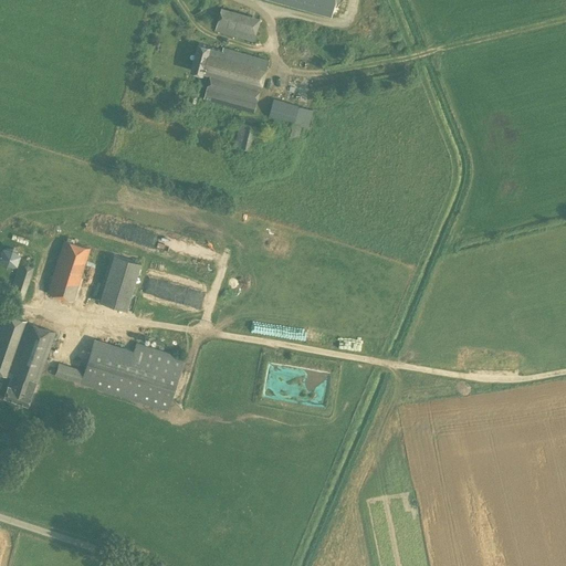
[(278,0),(332,16),(335,0),(278,0)]
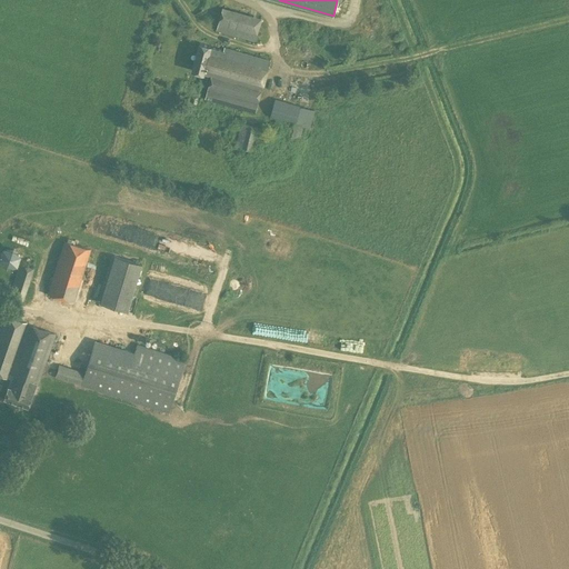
[(255,41),(261,18),(221,7),(215,30),(255,41)]
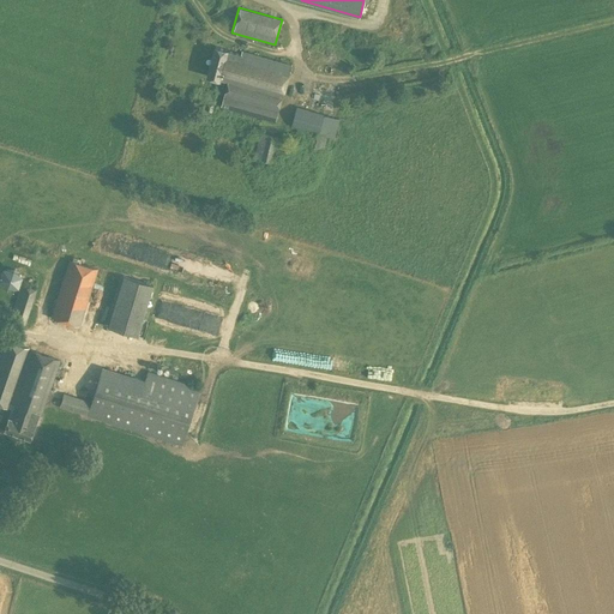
[(221,79),(228,82),(222,106),(276,121),(281,102),(292,64),(242,50),(241,53),(228,49),(228,50),(215,47),(208,76),(221,79)]
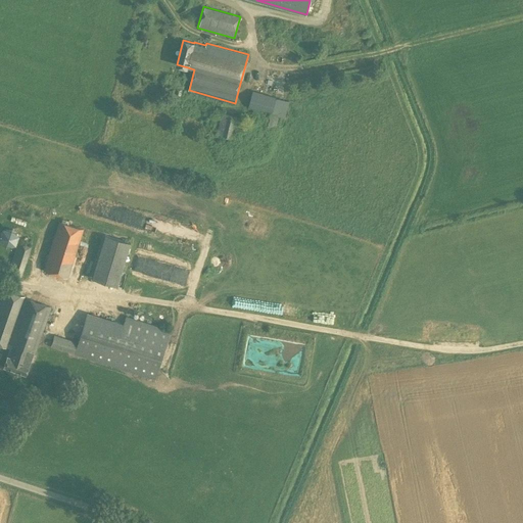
[(252,91),(248,107),(271,113),(268,127),(275,129),(279,115),(284,117),(289,101),(276,98),(276,97),(252,91)]
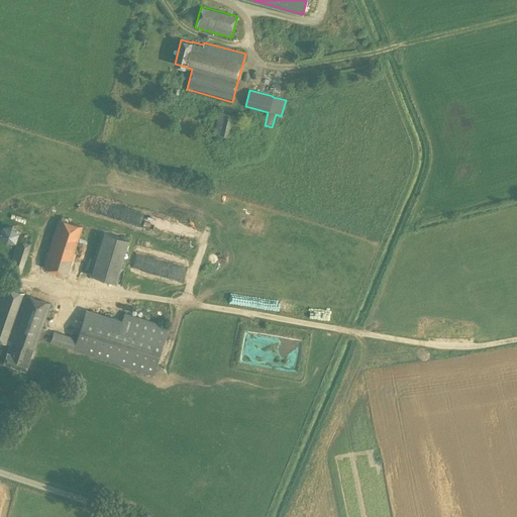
[(214,132),(229,136),(234,115),(219,112),(214,132)]
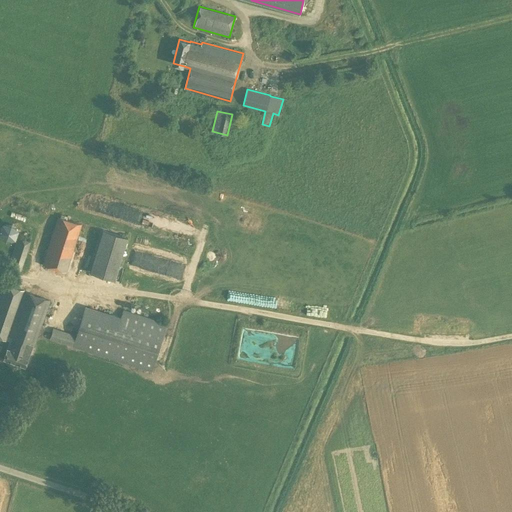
[(81,224),(57,217),(52,233),(42,264),(66,271),(81,224)]
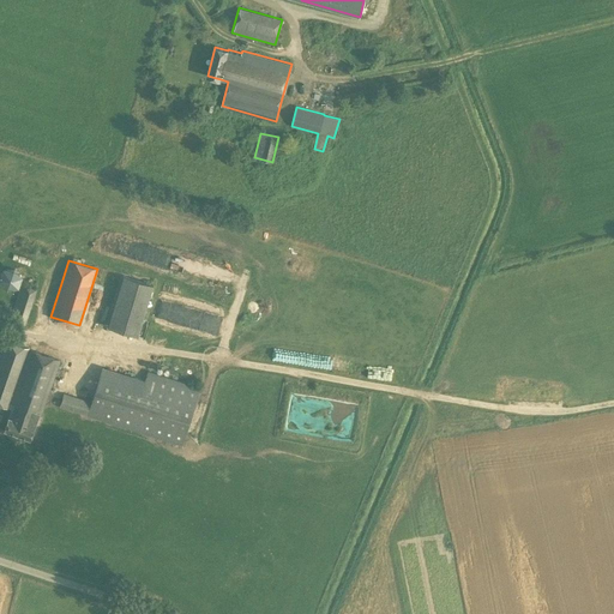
[(0,268),(0,287),(17,288),(18,269),(0,268)]
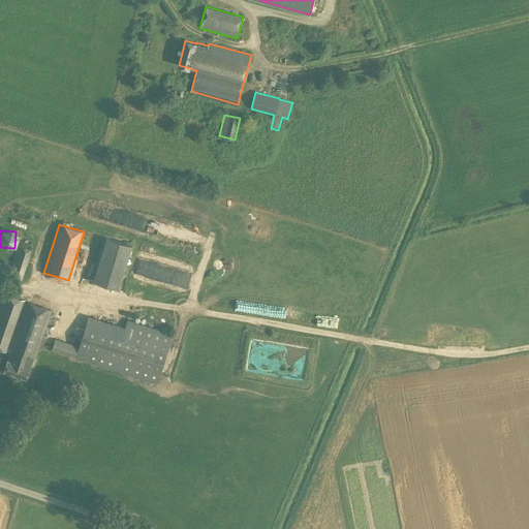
[(131,245),(105,237),(92,281),(118,289),(131,245)]
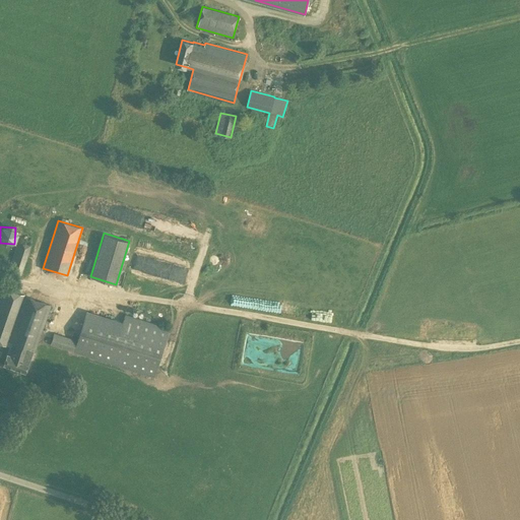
[(17,276),(19,277),(30,245),(18,241),(7,273),(10,274),(10,275),(17,277),(17,276)]
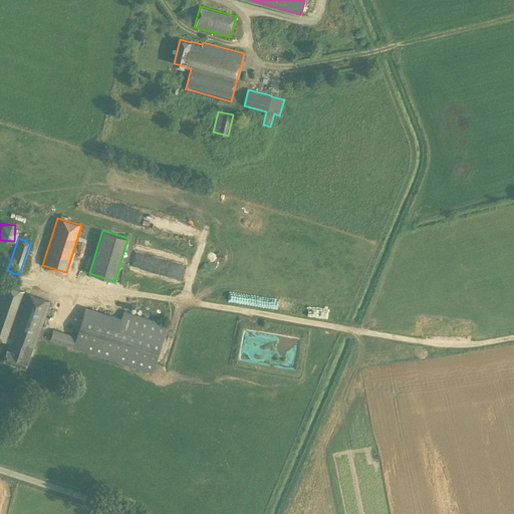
[(49,301),(4,285),(0,295),(0,339),(9,342),(7,348),(6,349),(2,359),(24,367),(31,347),(34,347),(37,336),(42,335),(44,329),(41,325),(49,301)]
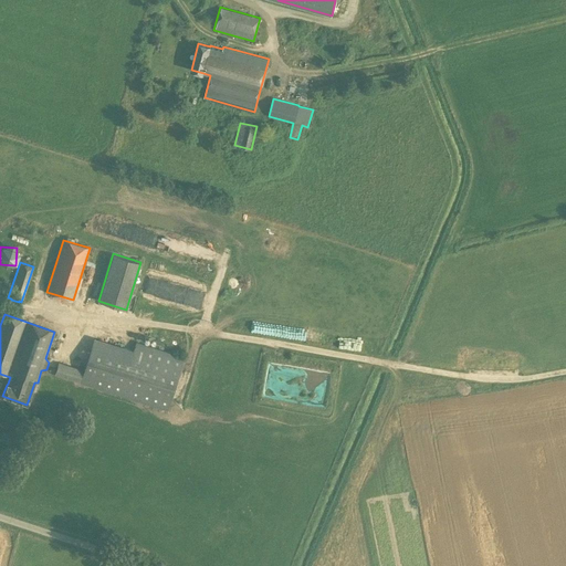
[(93,337),(81,384),(167,410),(167,408),(177,378),(184,357),(136,342),(133,350),(93,337)]
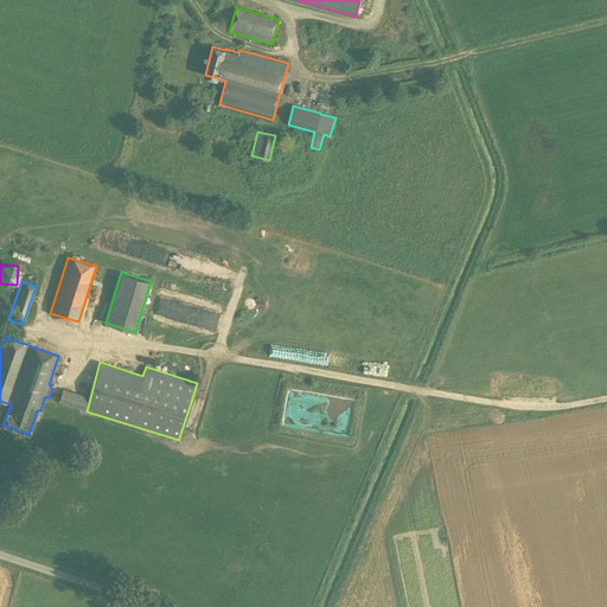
[(58,400),(57,402),(84,410),(88,397),(62,389),(58,400)]
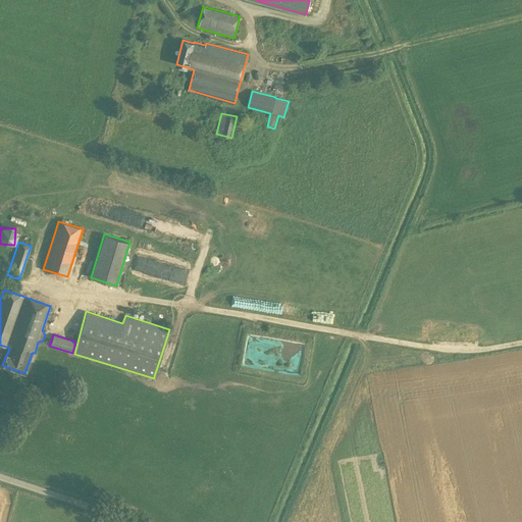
All buildings are outlined.
